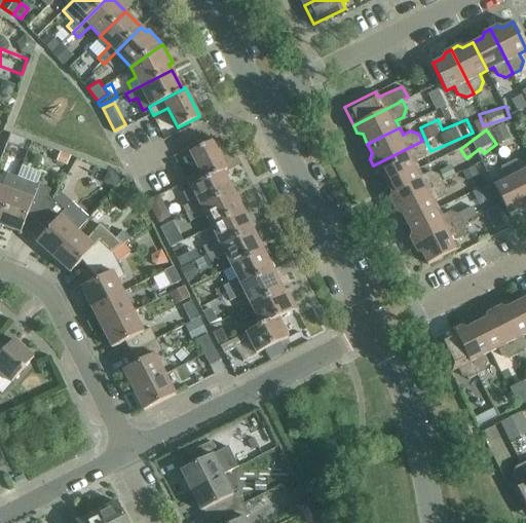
[(6,142),(22,147),(26,138),(10,132),(6,142)]
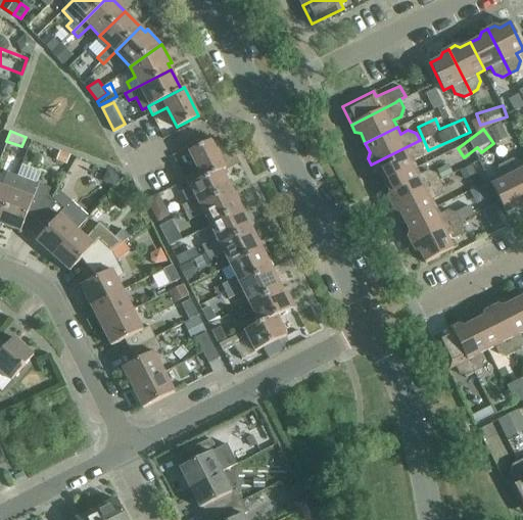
[(188,185),(190,184),(221,169),(222,170),(225,168),(210,139),(188,150),(198,170),(184,177),(188,185)]
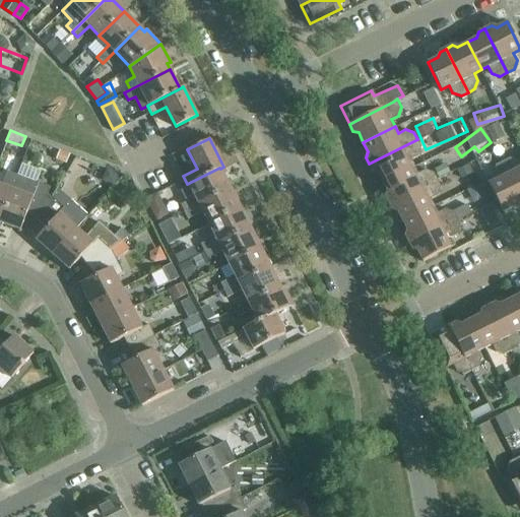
[(378,172),(383,181),(414,166),(410,158),(417,154),(420,146),(417,139),(369,164),(372,170),(378,172)]
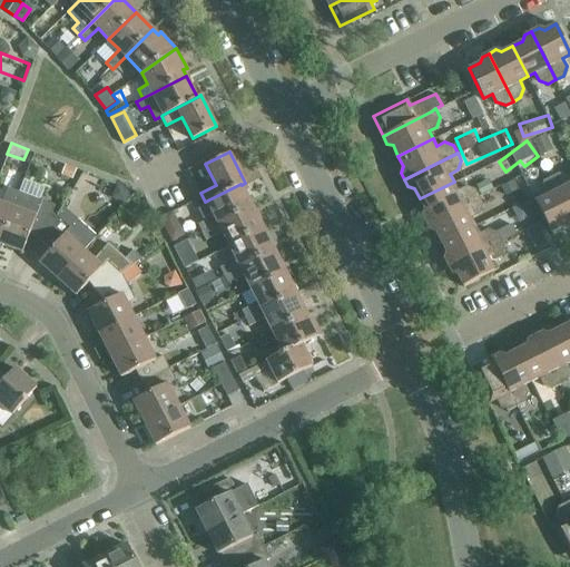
[(558,172),(550,176),(569,214),(569,179),(568,175),(558,172)]
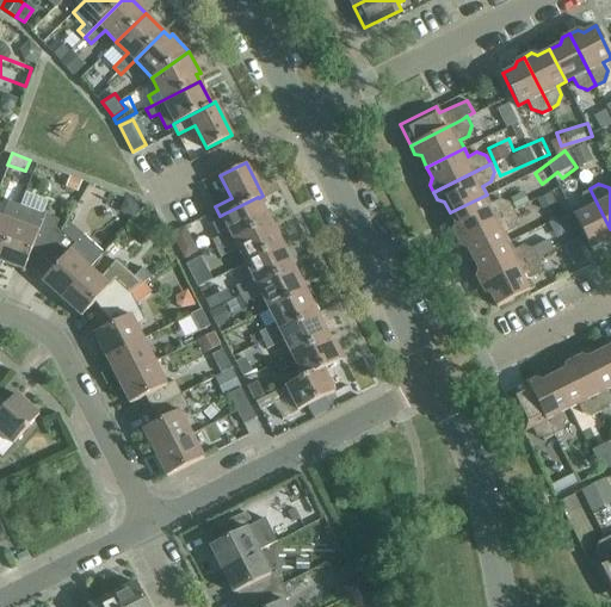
[(109,200),(123,204),(127,190),(112,186),(109,200)]
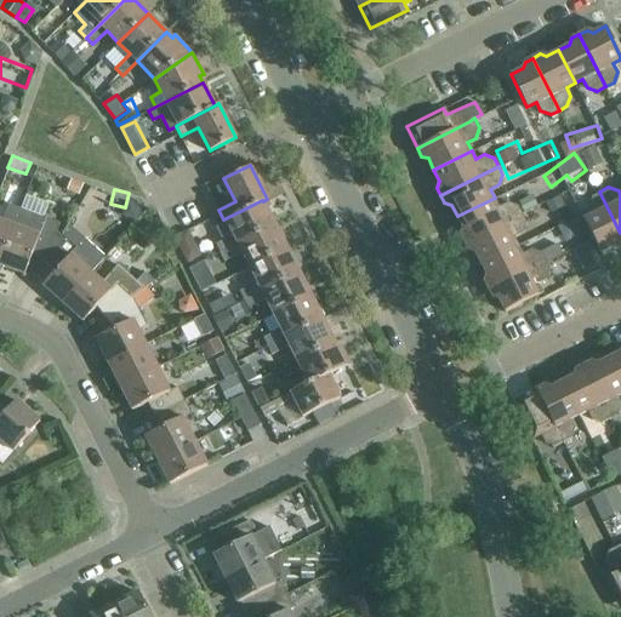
[(620,246),(620,233),(599,192),(592,195),(588,206),(592,215),(584,218),(600,251),(613,245),(619,247),(620,246)]
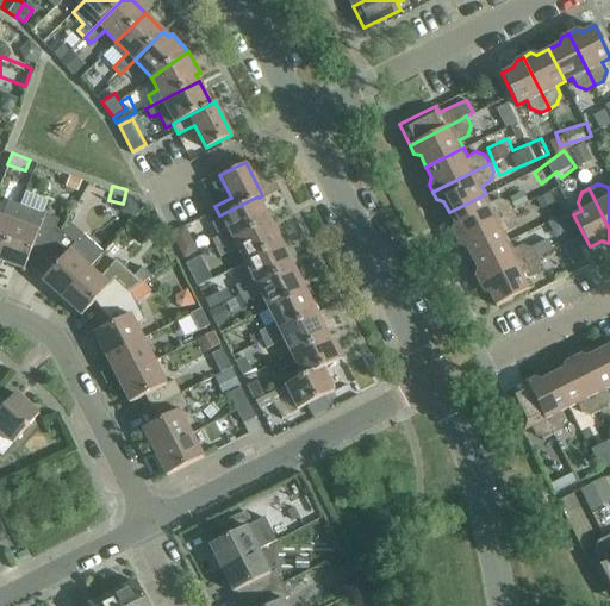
[(453,230),(456,237),(512,208),(509,201),(498,198),(490,201),(486,194),(449,212),(454,224),(453,230)]
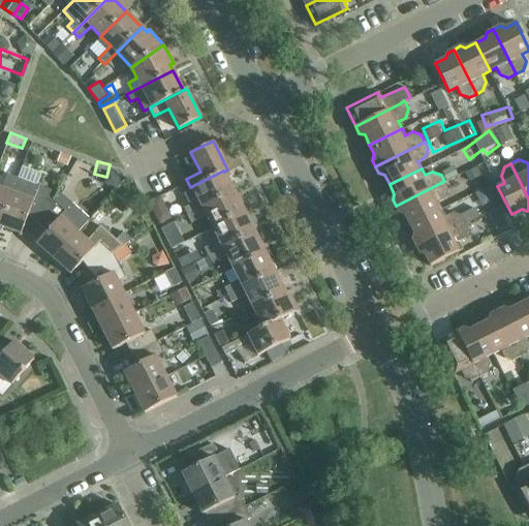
[(234,190),(224,172),(223,171),(192,186),(198,199),(184,207),(187,214),(234,190)]
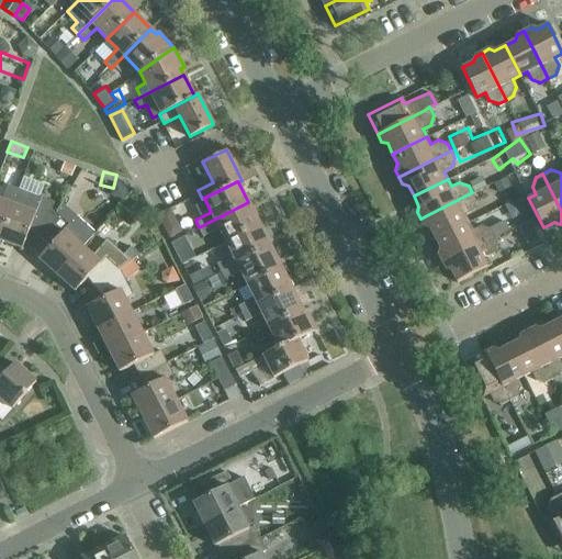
[(0,236),(19,188),(8,183),(1,200),(0,199),(0,236)]
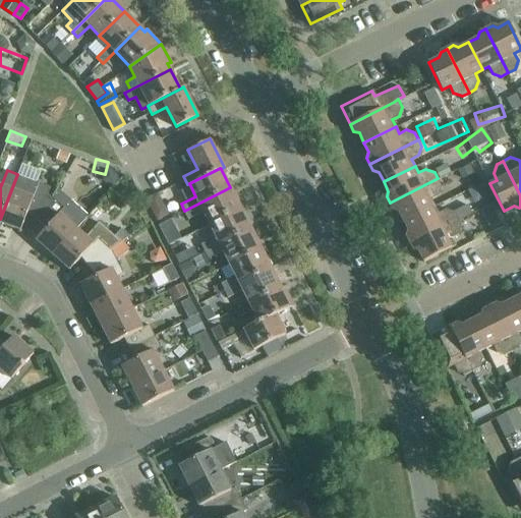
[(26,214),(37,220),(52,195),(47,193),(50,186),(17,174),(0,219),(0,222),(20,229),(26,214)]
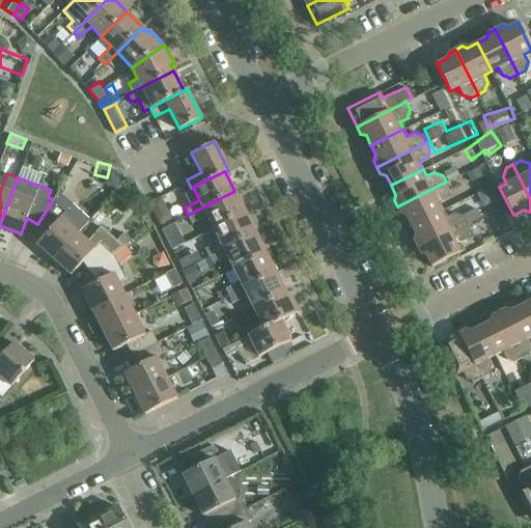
[(406,215),(411,225),(443,209),(440,201),(447,198),(450,189),(446,182),(397,206),(400,214),(406,215)]
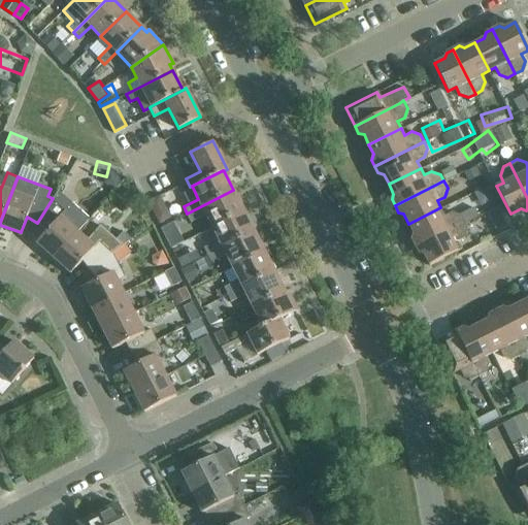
[(47,229),(36,242),(53,257),(77,231),(92,216),(61,188),(53,198),(37,223),(47,229)]
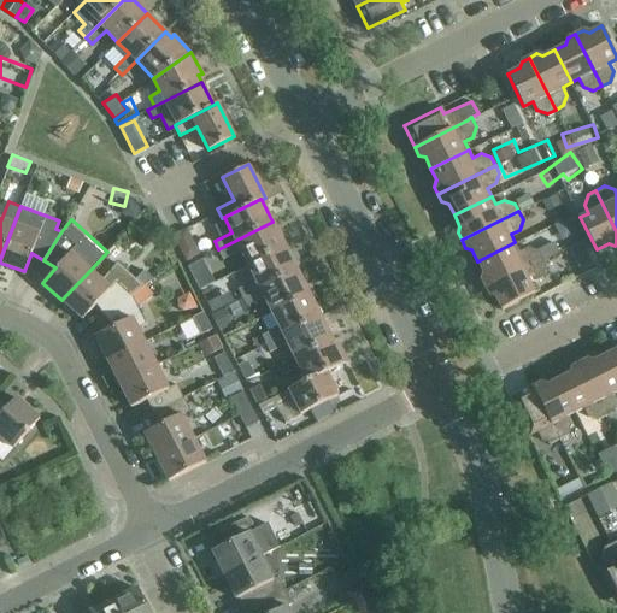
[(174,234),(192,258),(207,246),(188,222),(174,234)]
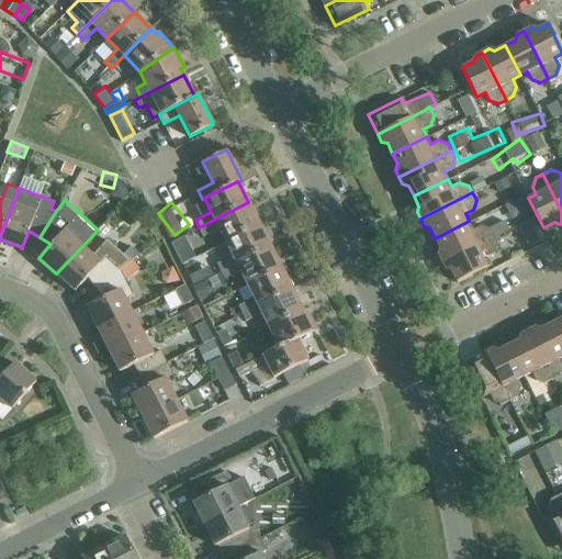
[(218,227),(225,241),(259,224),(248,202),(199,227),(203,235),(218,227)]
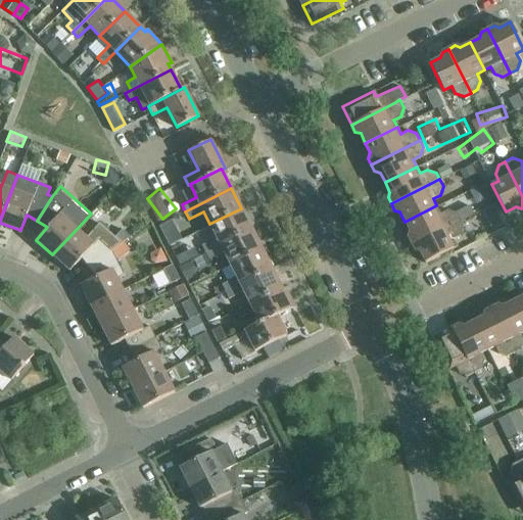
[(408,237),(411,243),(460,219),(456,211),(447,209),(440,213),(436,205),(405,222),(410,231),(408,237)]
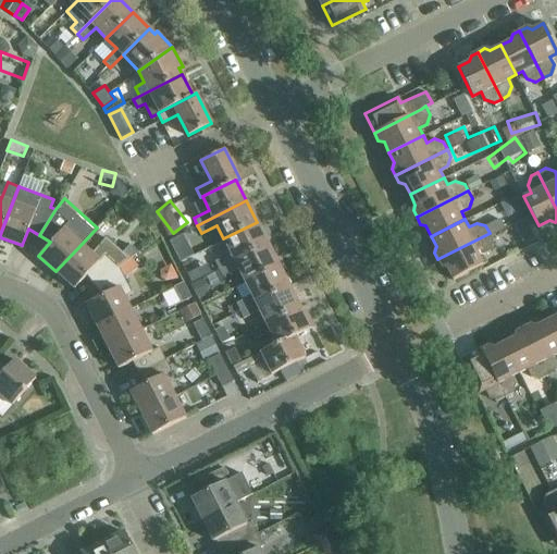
[(214,260),(219,268),(268,243),(257,222),(223,238),(231,253),(214,260)]
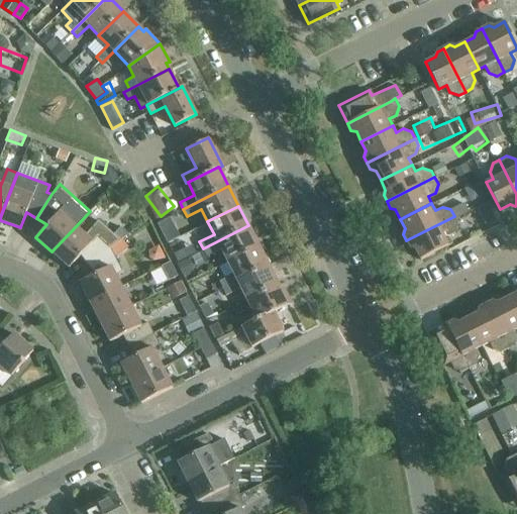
[(454,216),(406,240),(409,246),(415,248),(420,259),(451,242),(448,235),(454,231),(457,223),(454,216)]
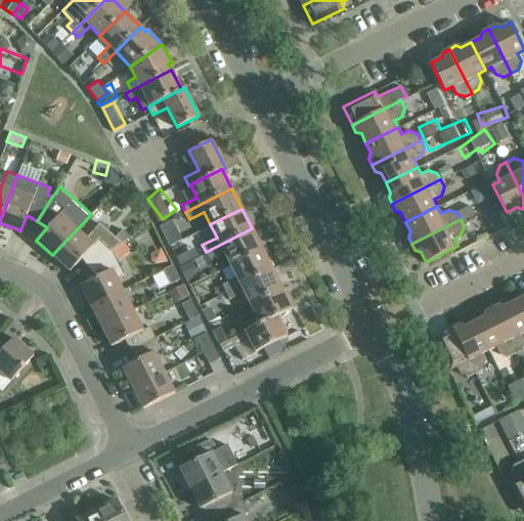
[(81,258),(89,267),(112,250),(130,235),(122,228),(115,236),(99,222),(86,237),(77,229),(52,255),(70,270),(81,258)]
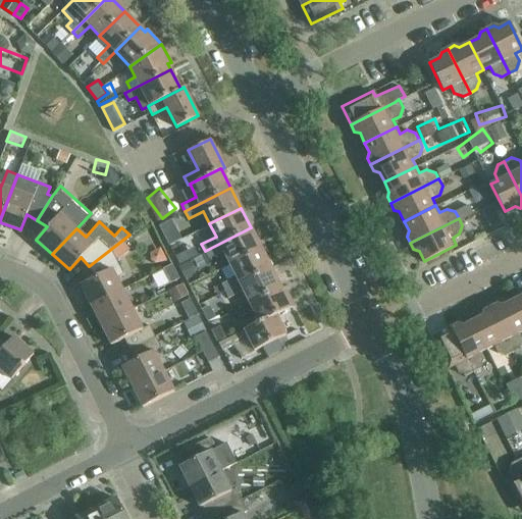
[(223,251),(229,263),(260,247),(251,227),(205,251),(208,258),(223,251)]
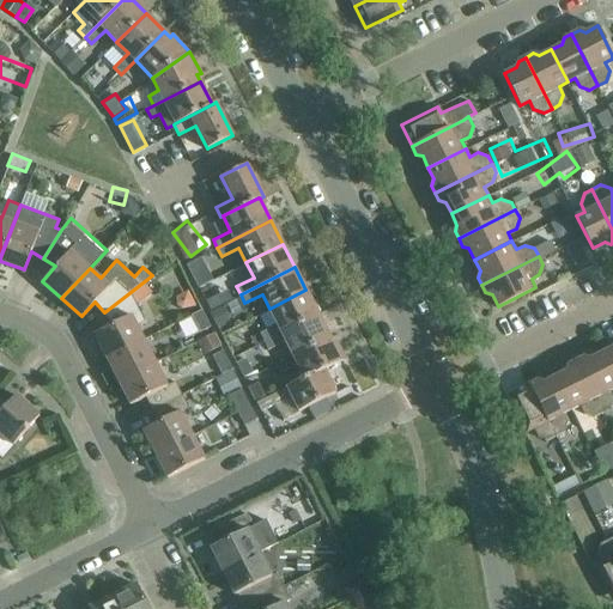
[(222,320),(244,312),(235,284),(212,292),(222,320)]
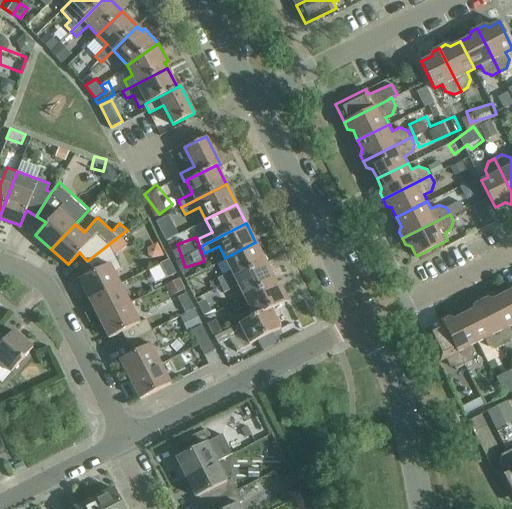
[(217,277),(220,284),(265,262),(255,242),(225,258),(231,270),(217,277)]
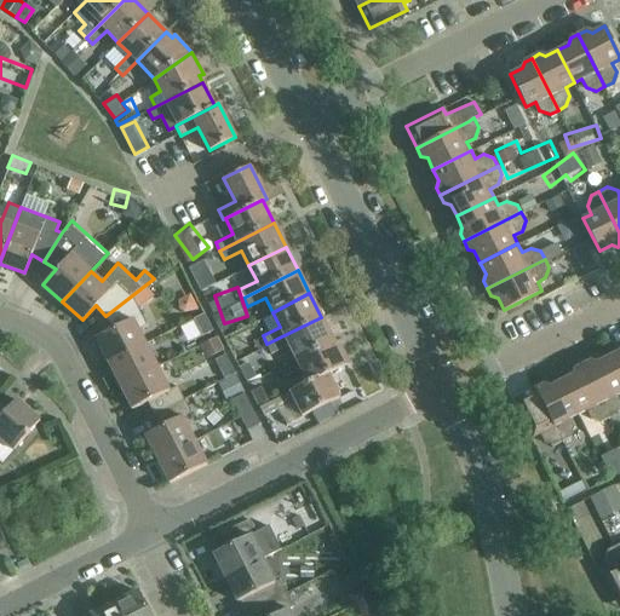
[(95,337),(108,361),(145,343),(138,329),(147,324),(132,295),(105,316),(114,328),(95,337)]
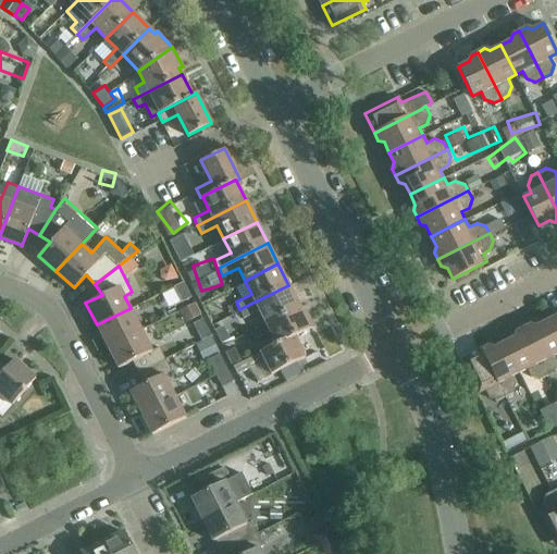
[(173,285),(182,302),(192,296),(183,281),(173,285)]
